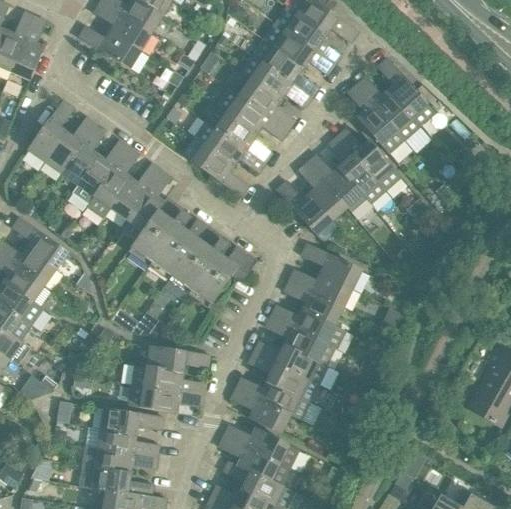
[(0,45),(7,29),(0,26),(10,4),(2,0),(0,0),(0,45)]
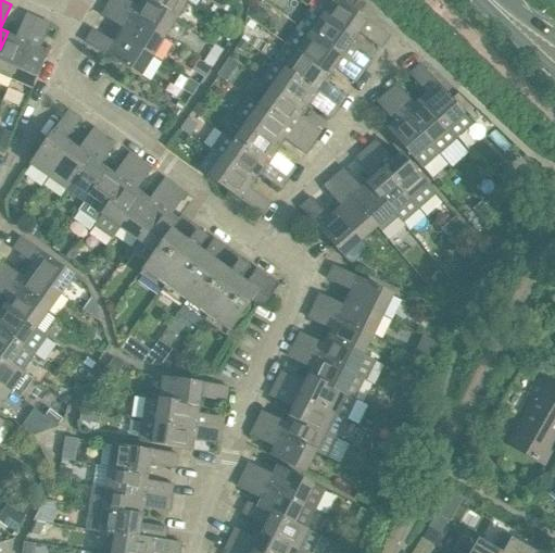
[(176,17),(148,0),(140,0),(138,3),(131,0),(108,0),(108,1),(164,36),(176,17)]
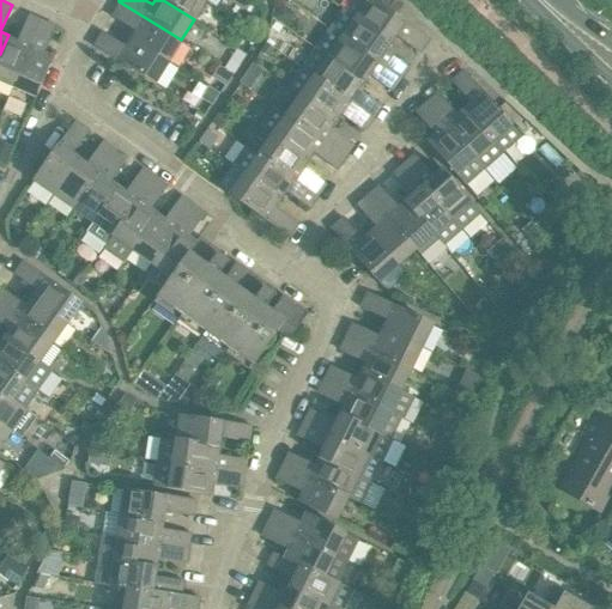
[(217,5),(208,0),(163,0),(194,19),(205,0),(208,0),(217,5)]
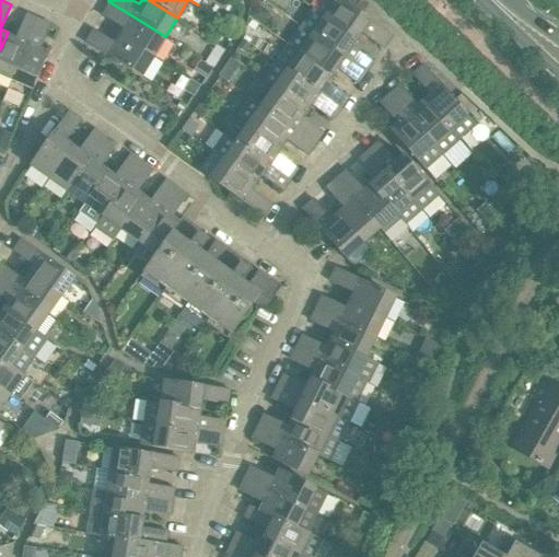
[(392,34),(365,15),(344,0),(322,0),(316,8),(357,37),(362,30),(384,45),(392,34)]
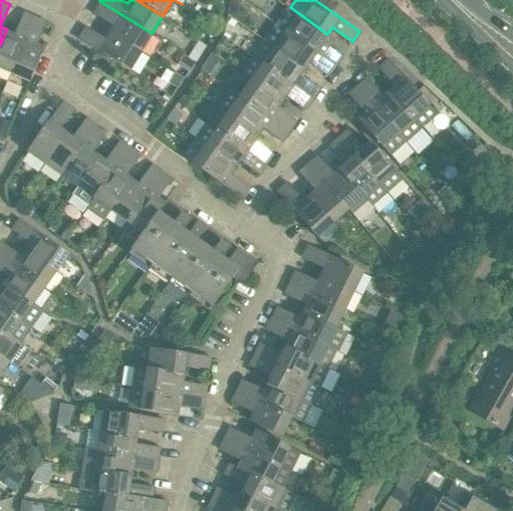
[(152,33),(99,1),(93,12),(114,24),(110,31),(142,50),(152,33)]
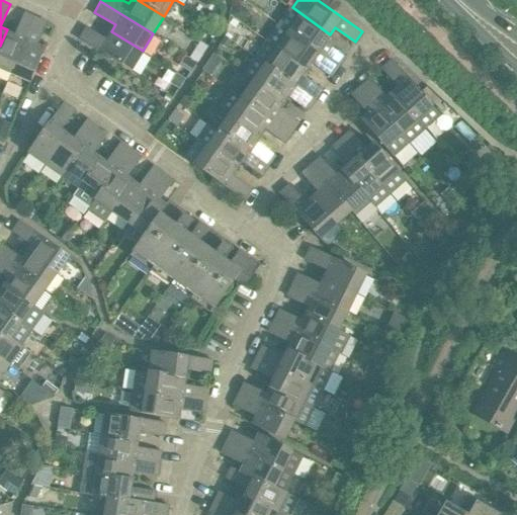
[(330,34),(292,7),(290,6),(278,22),(339,65),(346,55),(326,40),(330,34)]
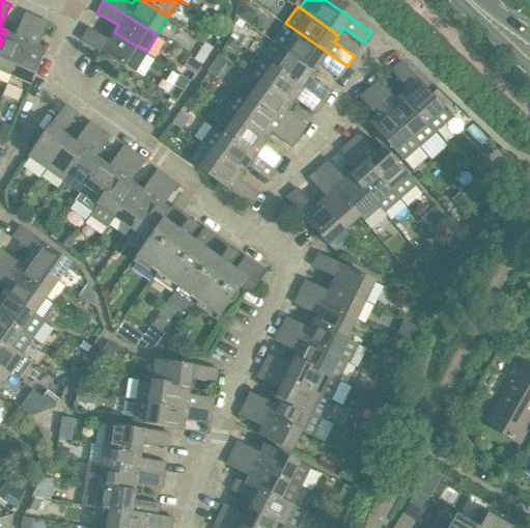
[(0,68),(11,74),(36,16),(25,10),(15,34),(7,30),(0,47),(0,68)]
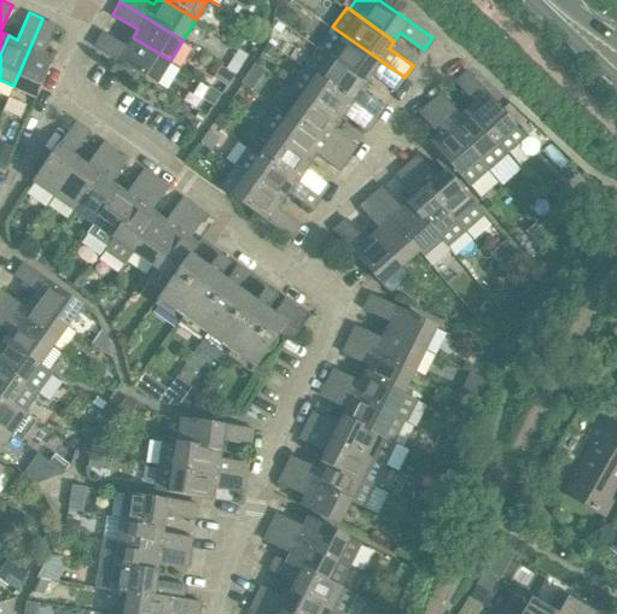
[(36,95),(54,56),(45,51),(56,24),(42,18),(13,86),(36,95)]
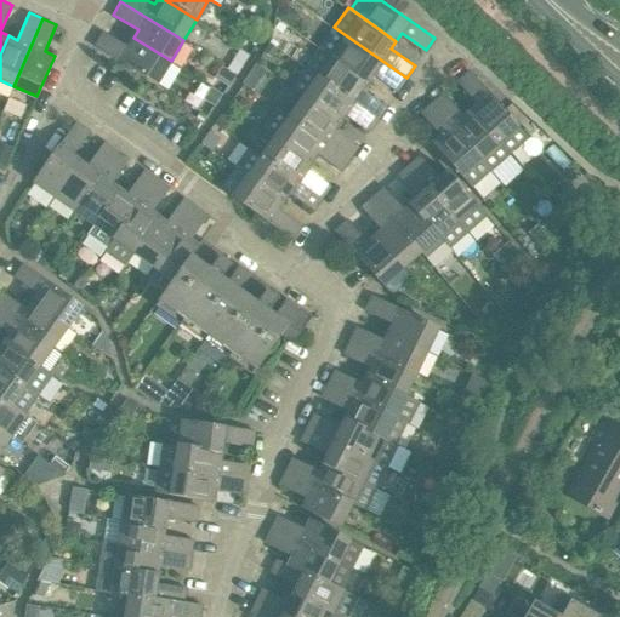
[(407,78),(334,27),(319,46),(368,80),(374,73),(397,90),(407,78)]
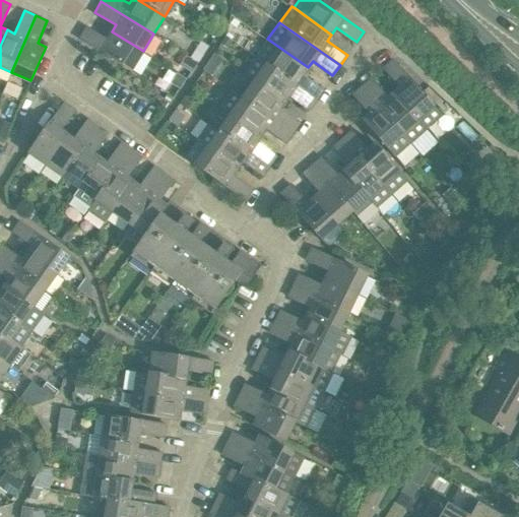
[(143,51),(112,31),(108,39),(86,25),(79,37),(132,69),(143,51)]
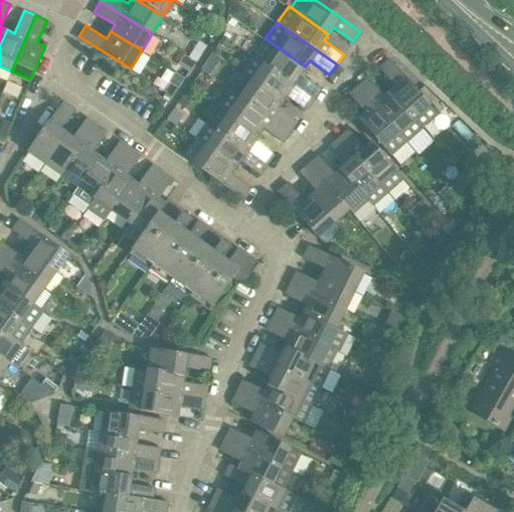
[(305,66),(265,38),(253,55),(264,62),(313,98),(321,88),(301,73),(305,66)]
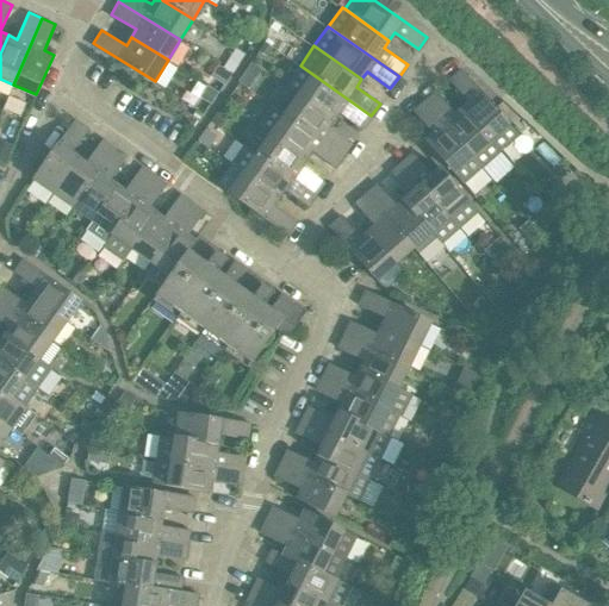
[(371,116),(312,74),(300,66),(286,85),(298,93),(334,118),(340,111),(362,127),(371,116)]
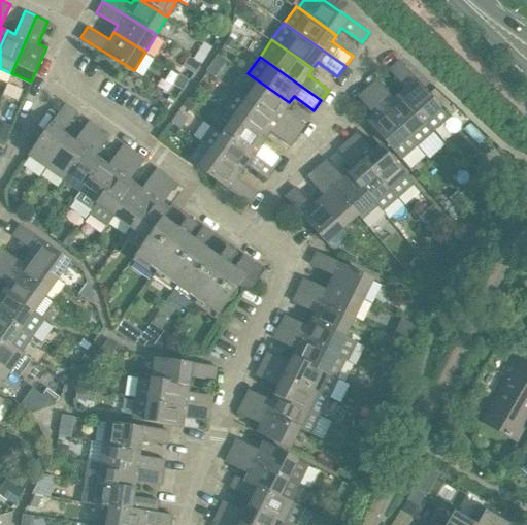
[(449,115),(421,84),(399,59),(389,67),(405,87),(399,92),(432,129),(449,115)]
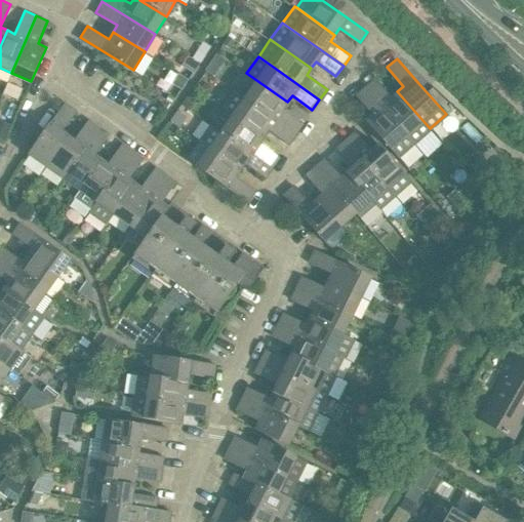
[(430,128),(397,91),(391,96),(374,77),(365,85),(414,142),(430,128)]
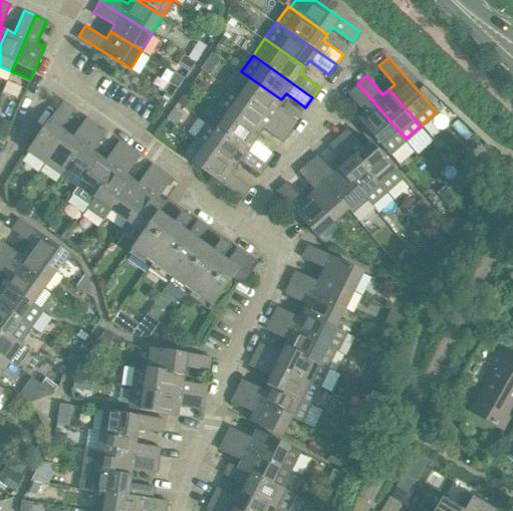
[(251,78),(240,94),(289,130),(296,120),(276,105),(281,99),(251,78)]
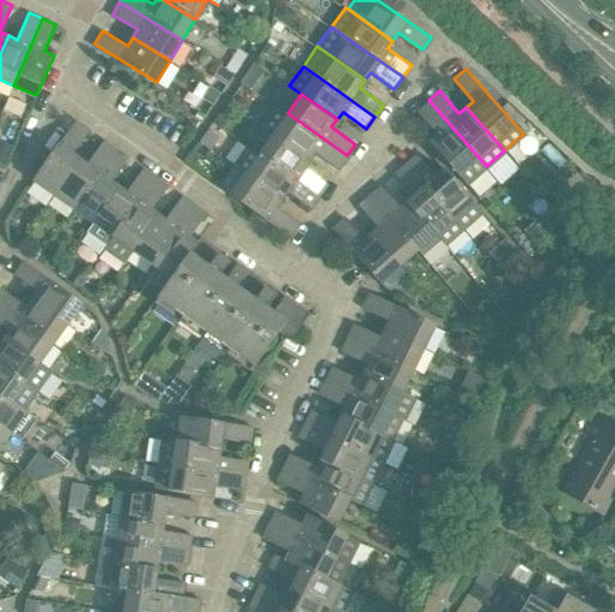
[(486,166),(429,100),(418,110),(437,132),(429,140),(430,141),(468,183),(486,166)]
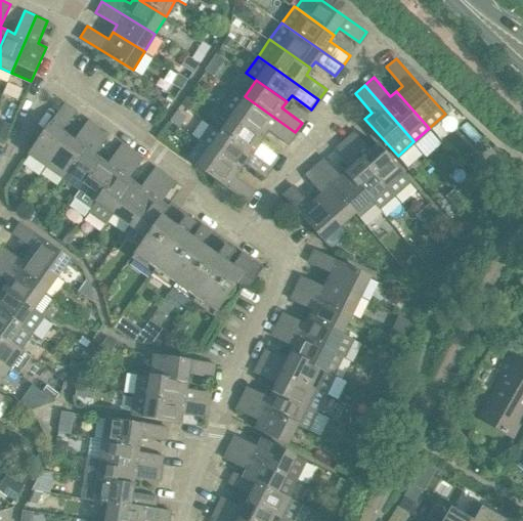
[(295,132),(245,96),(234,90),(222,106),(232,114),(263,135),(267,128),(288,142),(295,132)]
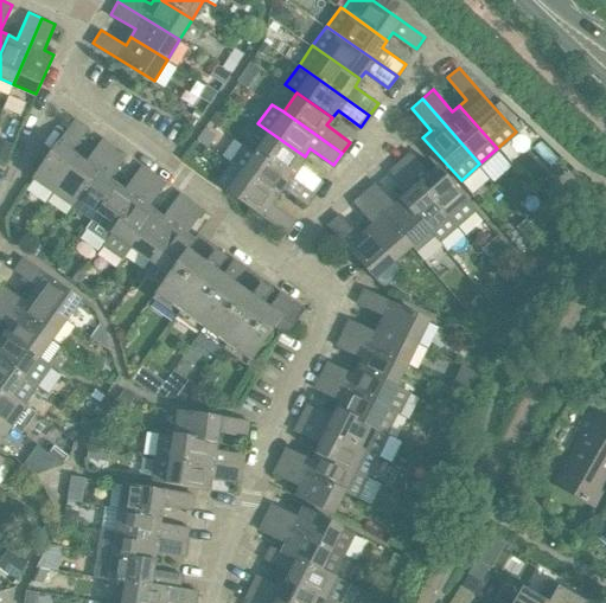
[(53,191),(78,155),(71,149),(88,127),(75,117),(33,177),(53,191)]
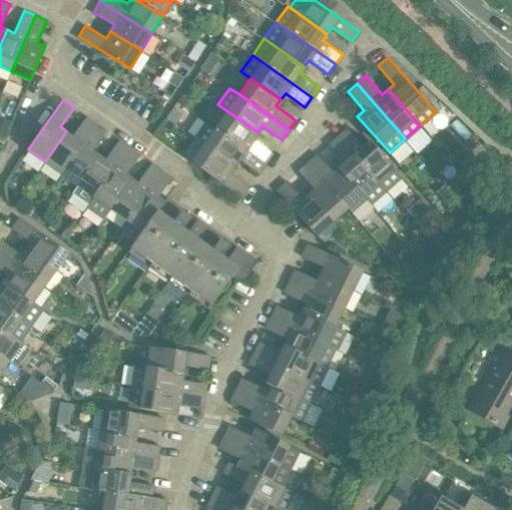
[(258,132),(227,111),(216,127),(266,162),(273,152),(252,138),(258,132)]
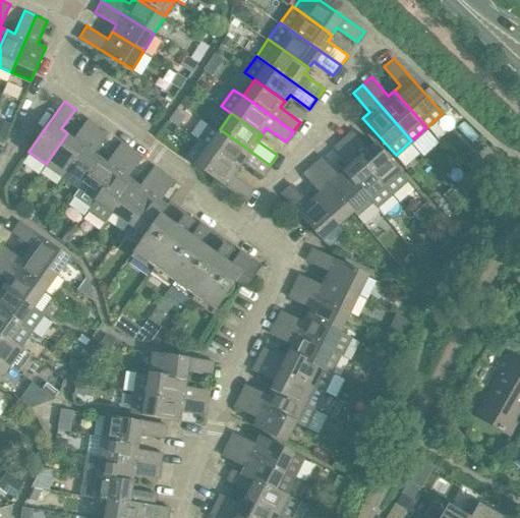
[(63,175),(99,125),(89,118),(74,137),(67,133),(46,164),(63,175)]
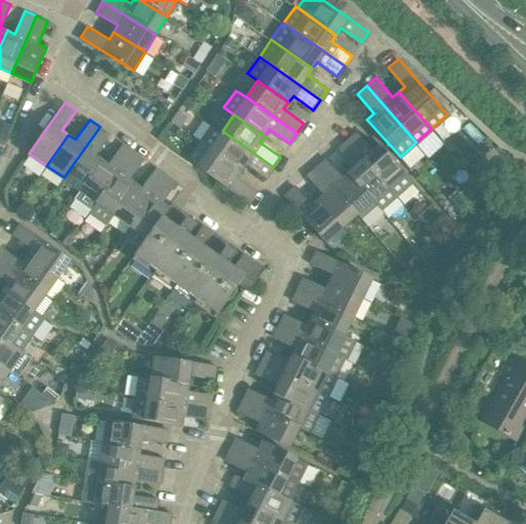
[(273,167),(222,131),(211,124),(199,141),(210,148),(210,147),(241,169),(245,163),(266,177),(273,167)]
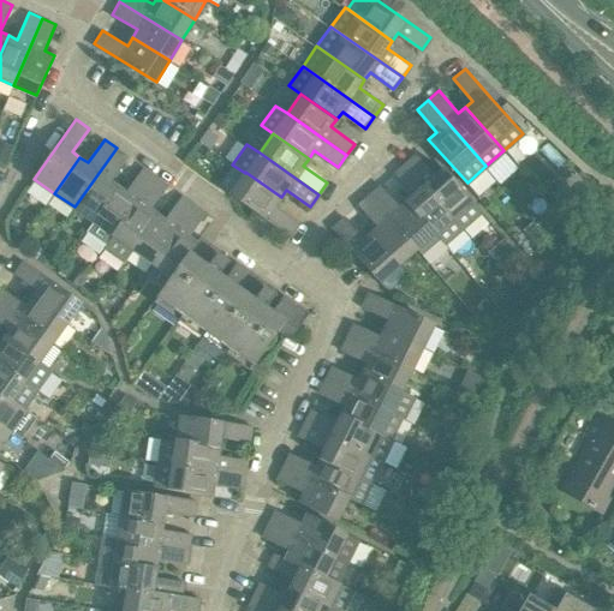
[(94,221),(119,185),(111,179),(129,156),(117,148),(75,207),(94,221)]
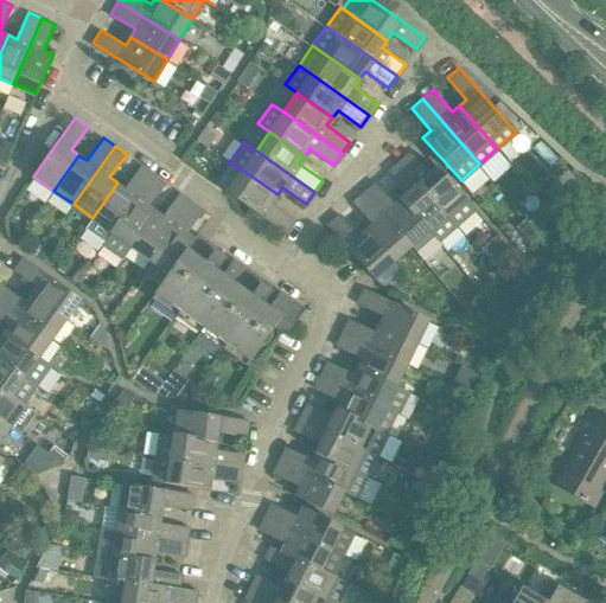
[(476,207),(438,165),(429,172),(410,151),(400,160),(457,224),(476,207)]
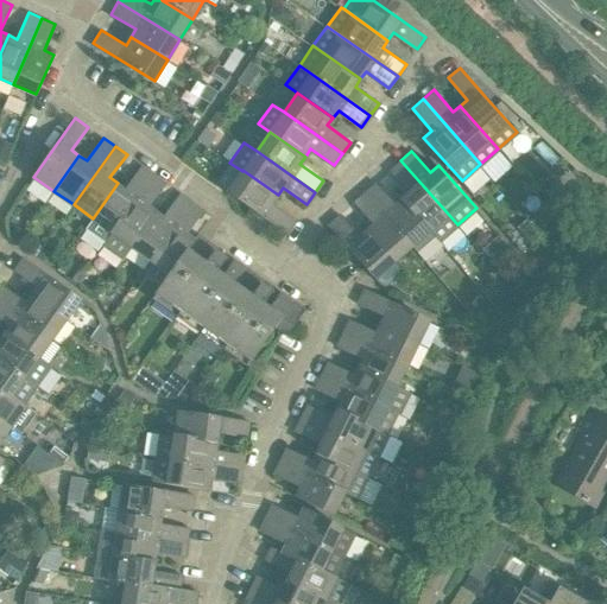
[(457,224),(400,160),(390,170),(409,191),(402,197),(430,230),(440,241),(457,224)]
